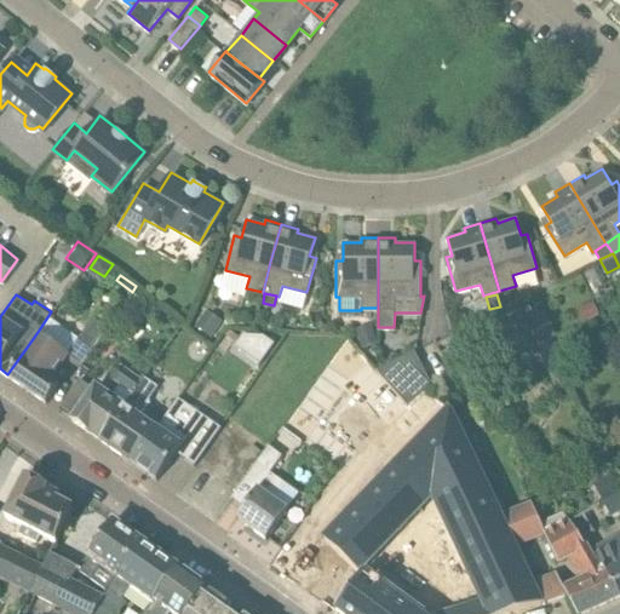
[(578,305),(584,317),(600,310),(593,298),(578,305)]
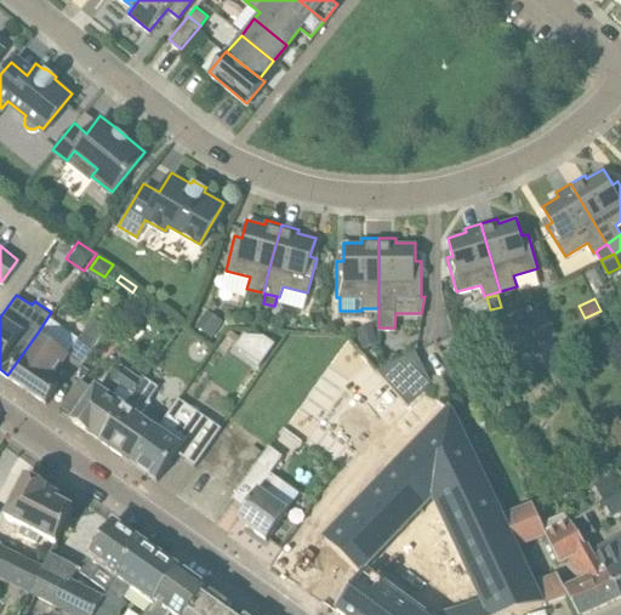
[(153,319),(159,307),(152,303),(146,314),(153,319)]
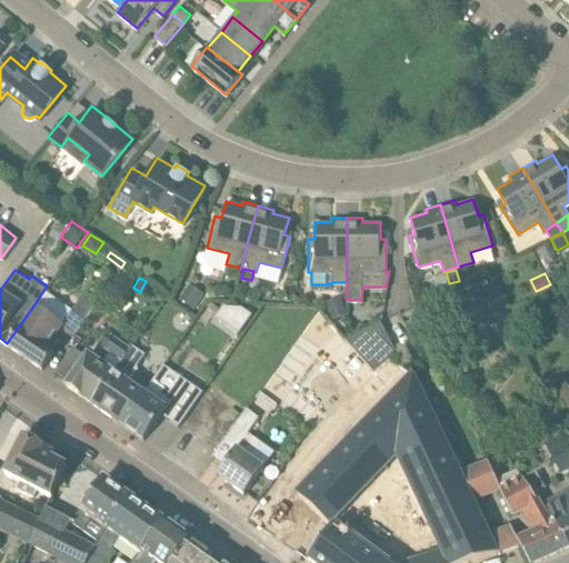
[(190,282),(180,295),(193,305),(203,292),(190,282)]
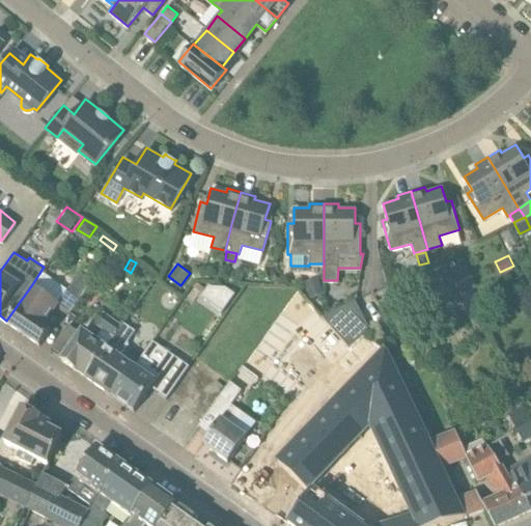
[(70,310),(91,278),(79,270),(57,301),(59,303),(70,310)]
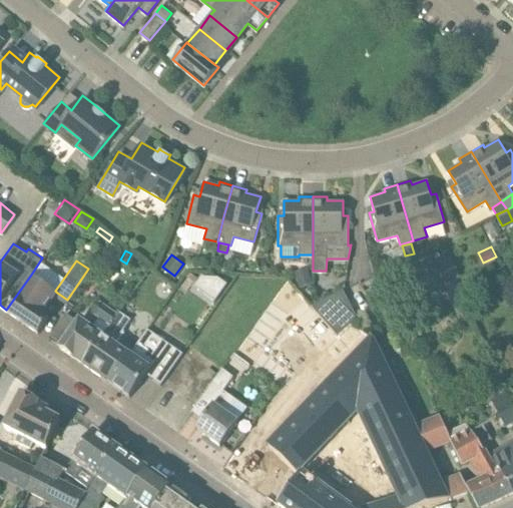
[(312,280),(307,266),(296,270),(301,284),(312,280)]
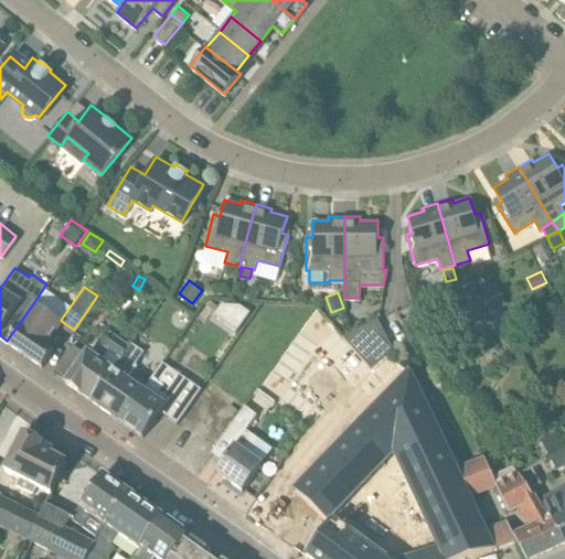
[(63,322),(61,320),(34,302),(7,341),(42,365),(54,348),(48,343),(63,322)]
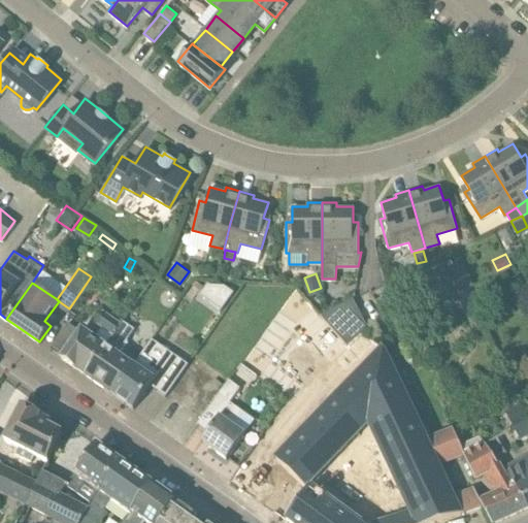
[(224,283),(211,301),(221,308),(234,290),(224,283)]
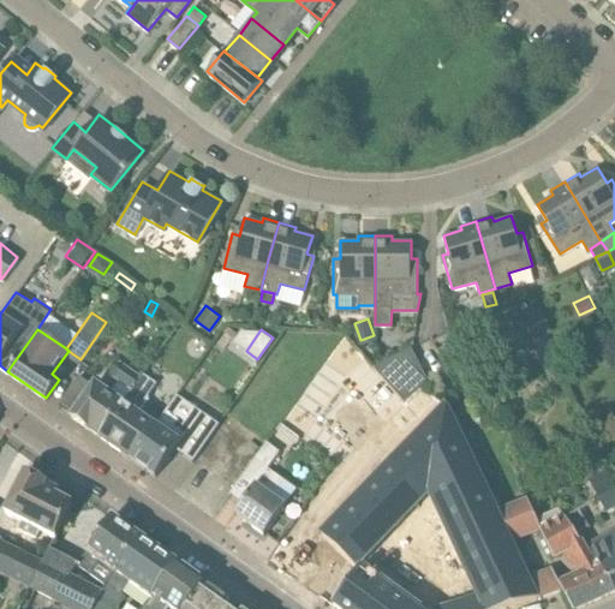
[(423,382),(428,377),(411,345),(374,364),(402,399),(423,382)]
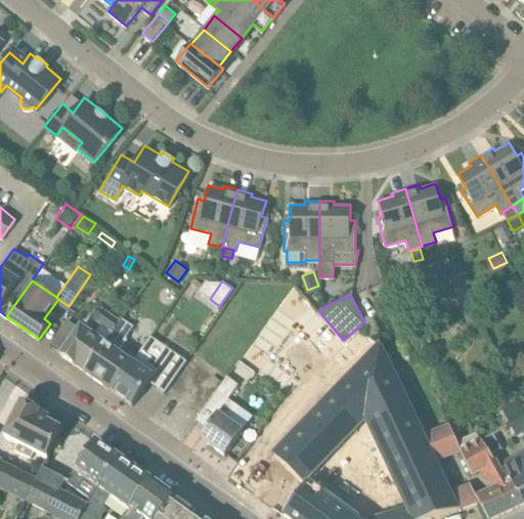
[(94,317),(113,330),(123,315),(122,315),(120,317),(102,305),(94,317)]
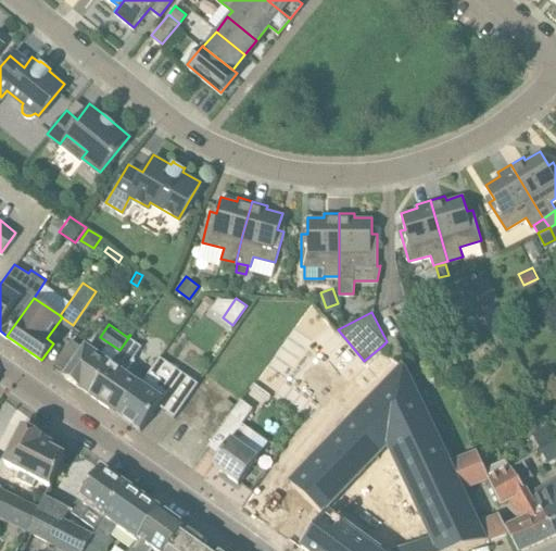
[(124,370),(142,343),(130,335),(119,350),(112,361),(124,370)]
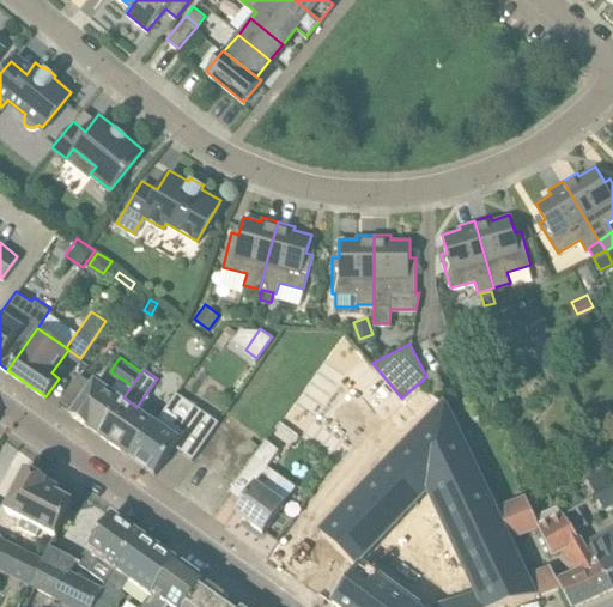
[(98,432),(123,398),(95,378),(90,387),(77,377),(61,400),(74,408),(71,413),(98,432)]
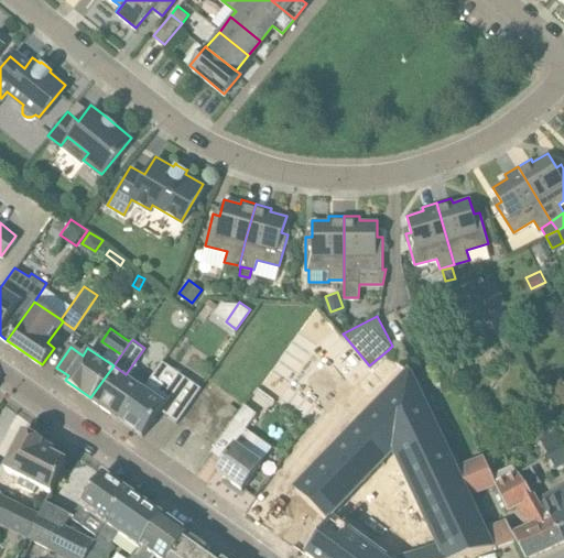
[(90,397),(120,418),(143,386),(126,374),(114,365),(90,397)]
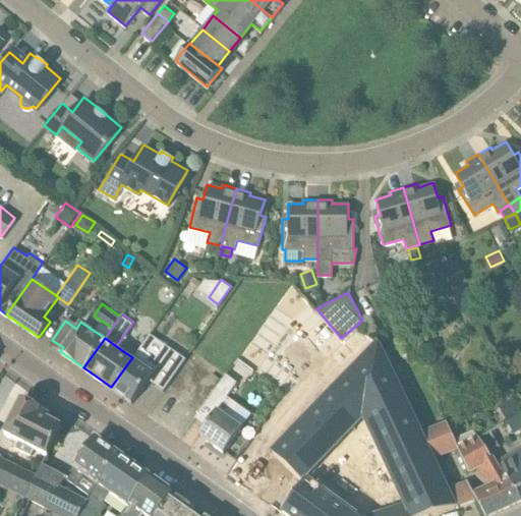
[(420,430),(378,340),(273,450),(300,476),(364,410),(407,503),(386,510),(387,515),(418,515),(456,506),(447,486),(433,458),(420,430)]
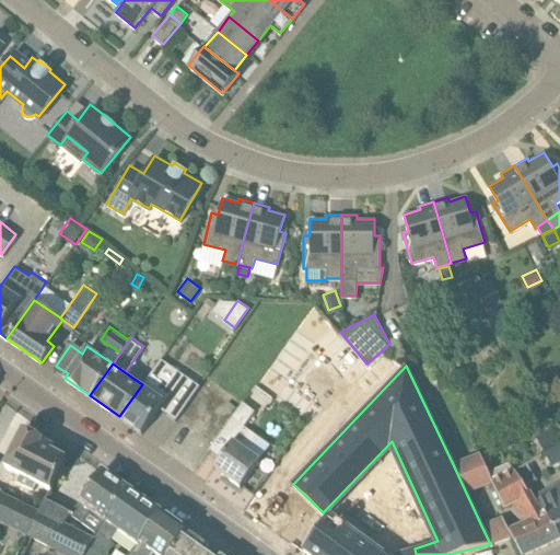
[(175,385),(153,369),(142,384),(119,416),(141,431),(159,406),(176,418),(199,384),(184,372),(175,385)]
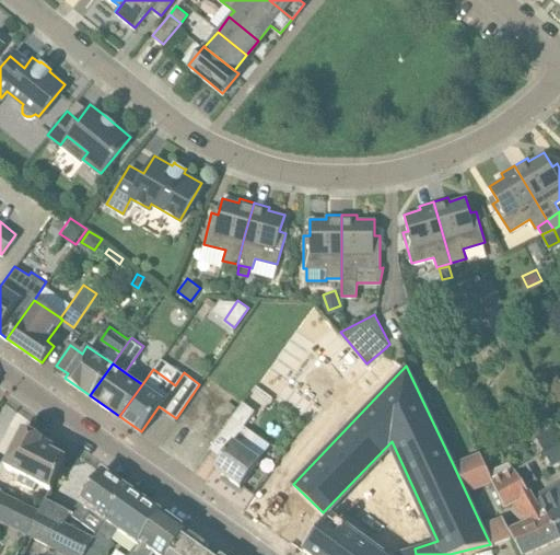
[(236,404),(229,399),(224,404),(232,409),(236,404)]
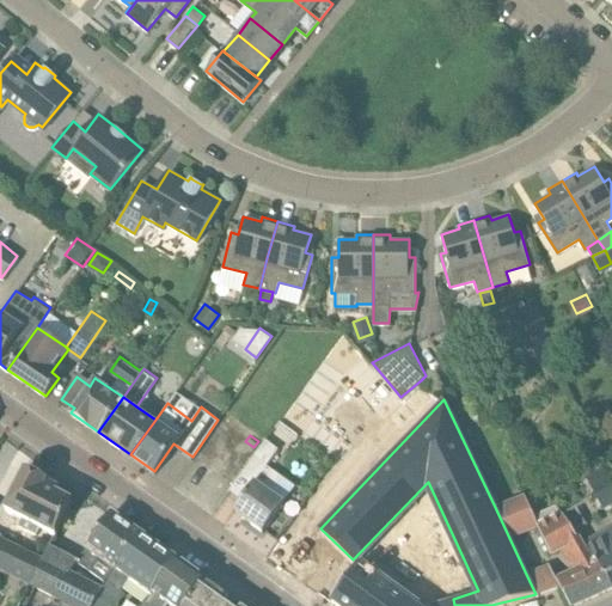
[(265,438),(245,466),(257,475),(265,463),(277,446),(265,438)]
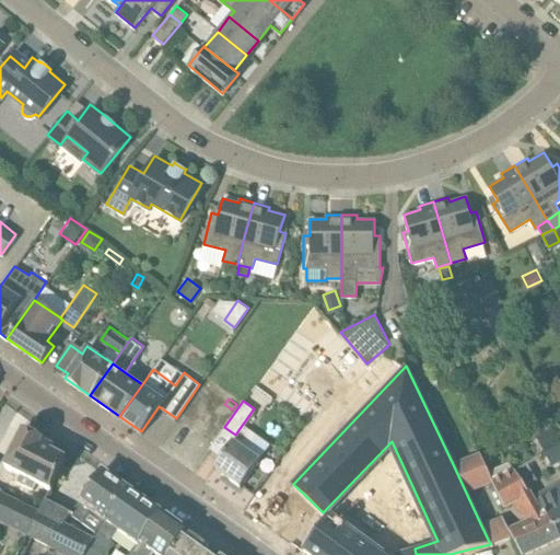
[(235,435),(232,439),(213,466),(214,466),(240,484),(240,485),(260,457),(259,457),(258,458),(247,449),(257,434),(243,424),(235,435)]
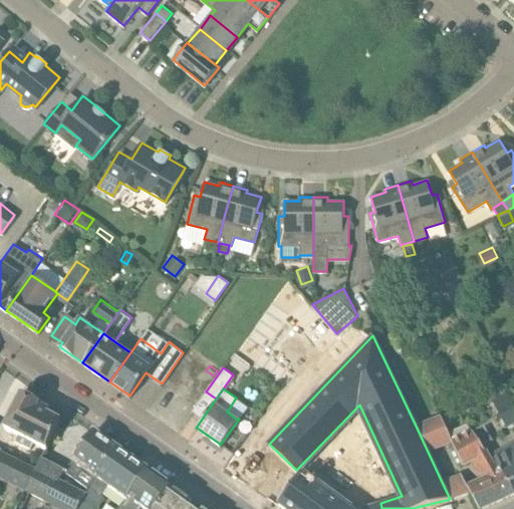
[(45,448),(60,420),(45,412),(48,408),(20,394),(4,426),(21,436),(19,440),(30,446),(33,441),(45,448)]
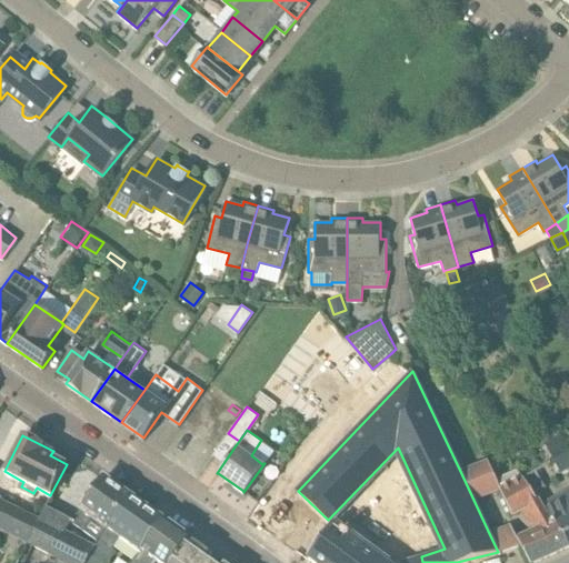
[(560,469),(568,463),(568,446),(566,441),(550,450),(560,469)]
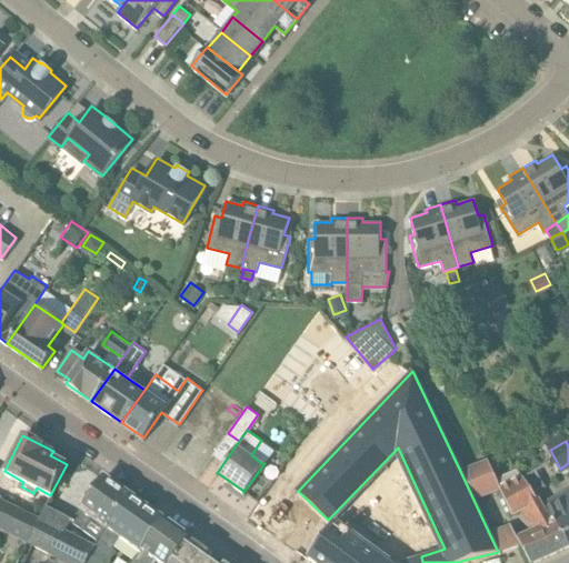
[(473,500),(500,489),(496,476),(487,458),(459,469),(473,500)]
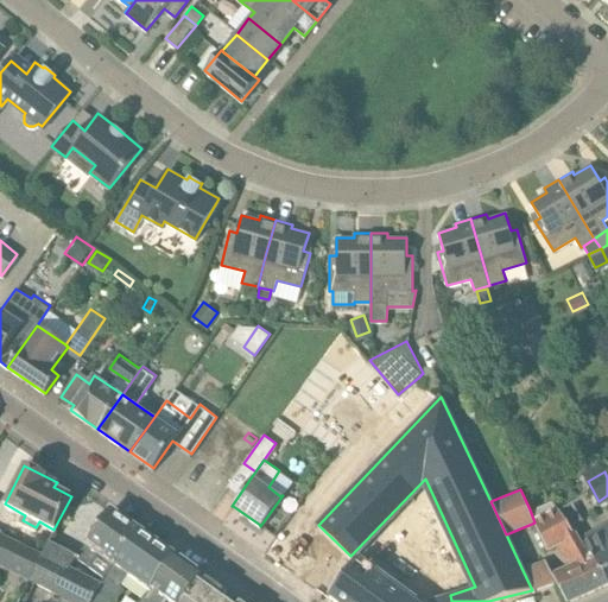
[(567,601),(607,582),(595,557),(590,559),(572,531),(557,508),(553,500),(530,509),(534,523),(548,551),(556,545),(565,565),(552,571),(546,557),(521,568),(532,590),(551,583),(556,581),(567,601)]
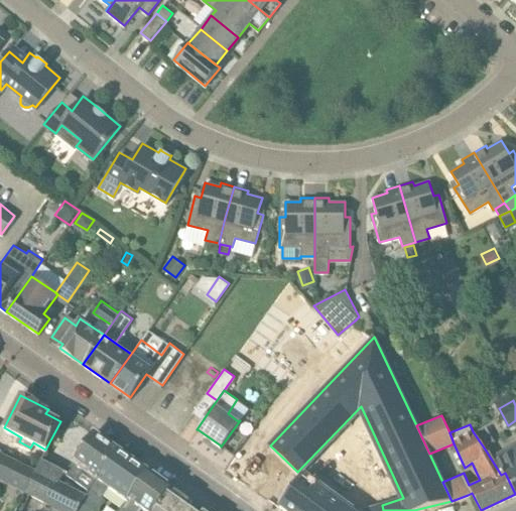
[(94,430),(65,472),(89,490),(98,478),(119,449),(94,430)]
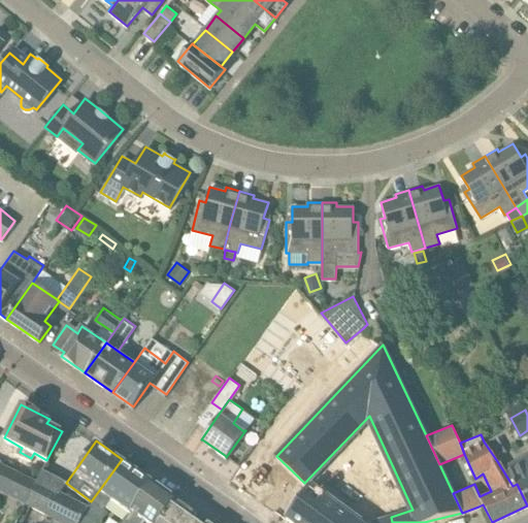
[(527,456),(526,458),(505,466),(501,460),(497,461),(513,486),(517,484),(527,505),(527,504),(527,456)]
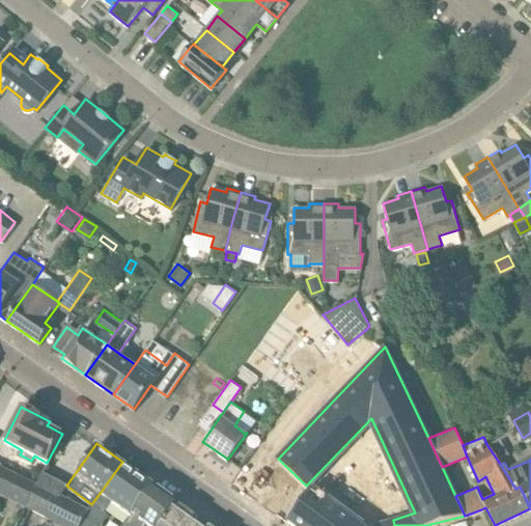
[(91,504),(89,509),(80,525),(98,525),(107,514),(104,511),(112,500),(132,514),(154,485),(122,462),(101,492),(91,504)]
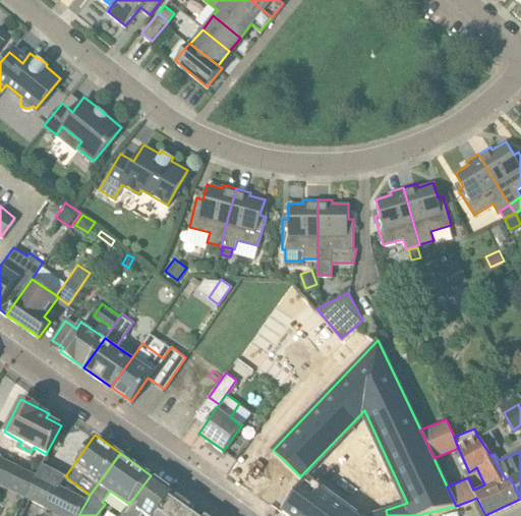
[(0,484),(24,497),(36,473),(0,455),(0,484)]
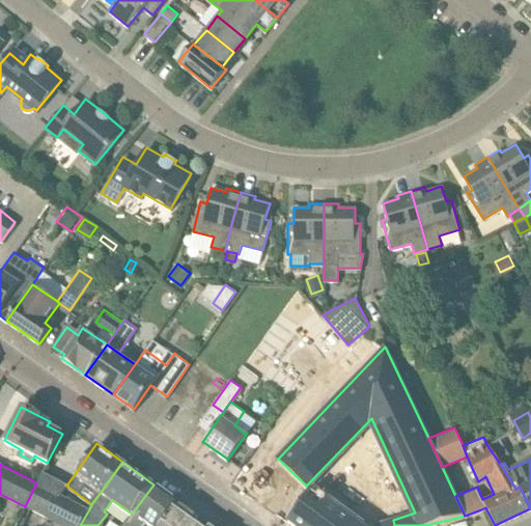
[(80,525),(89,509),(61,496),(66,486),(43,471),(36,482),(25,506),(64,525),(80,525)]
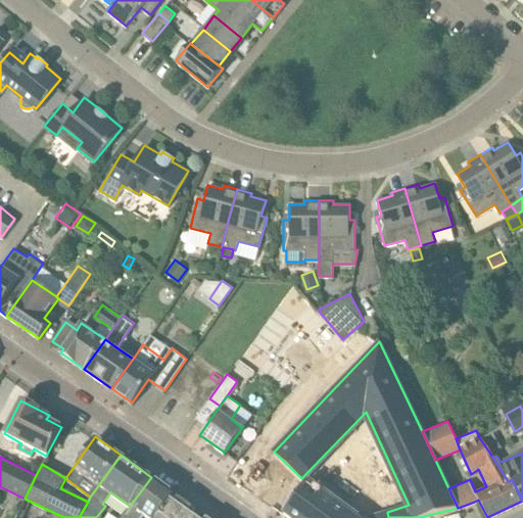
[(155,517),(174,493),(151,477),(130,506),(120,517),(140,517),(144,513),(151,517),(155,517)]
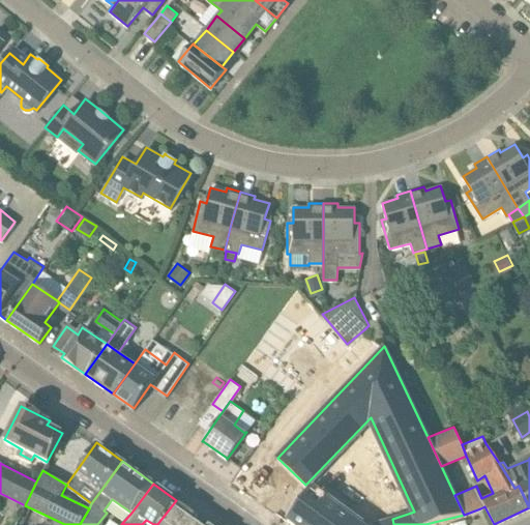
[(89,508),(91,503),(66,485),(61,495),(89,508)]
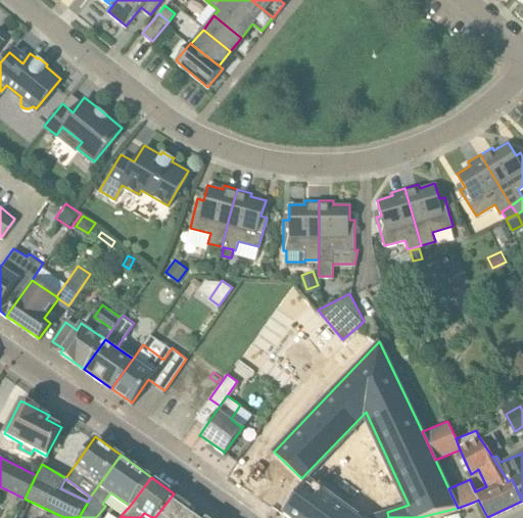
[(291,517),(355,517),(305,481),(283,512),(291,517)]
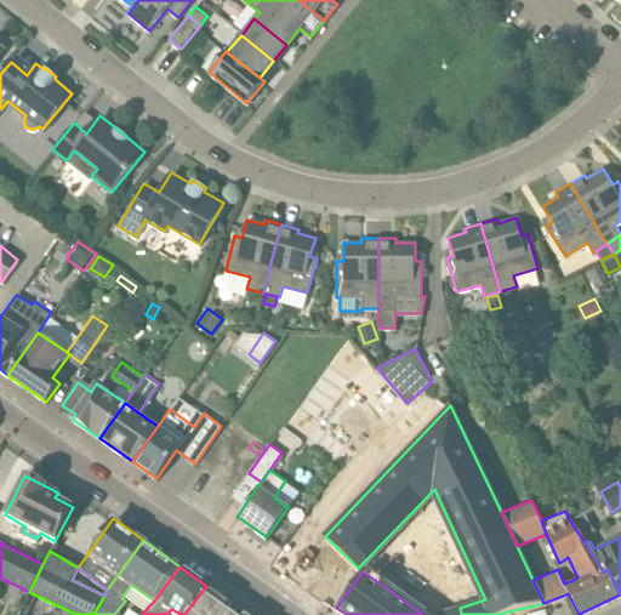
[(232,614),(238,608),(206,586),(184,614),(232,614)]
